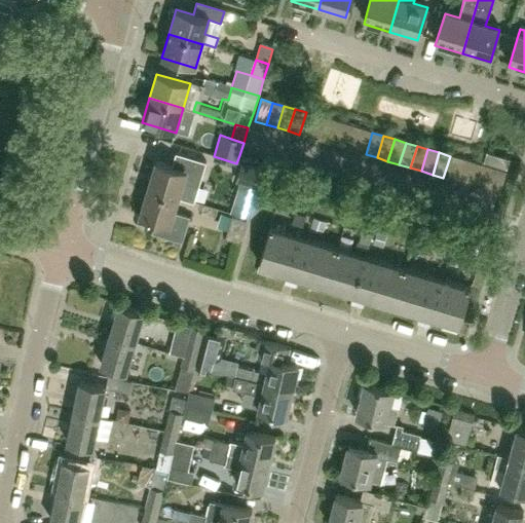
[(507,171),(510,160),(486,153),(483,163),(507,171)]
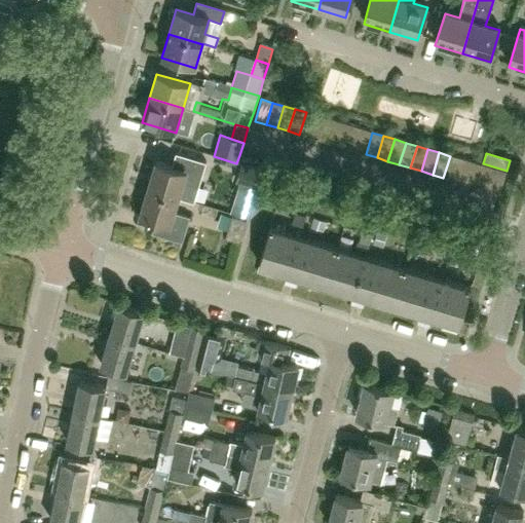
[(154,162),(147,189),(178,198),(182,183),(197,187),(204,163),(175,154),(171,167),(154,162)]
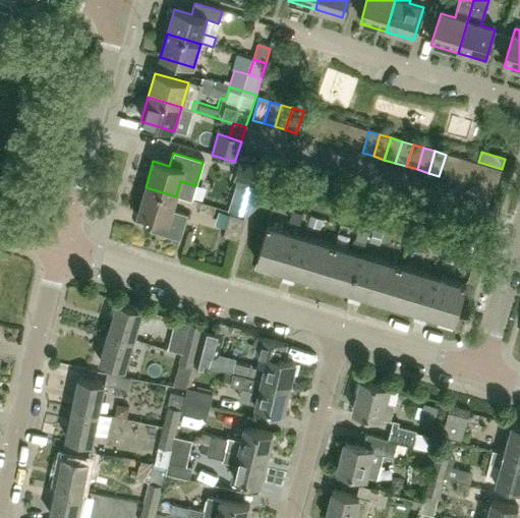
[(450,179),(457,158),(446,155),(439,176),(450,179)]
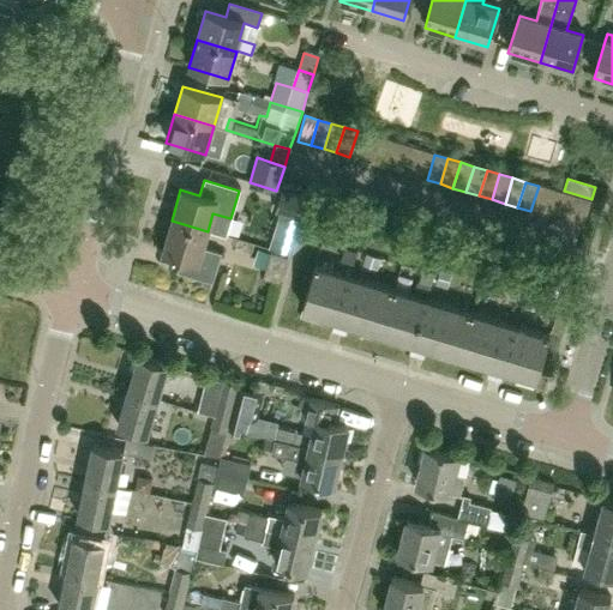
[(544,216),(552,189),(539,186),(530,211),(544,216)]
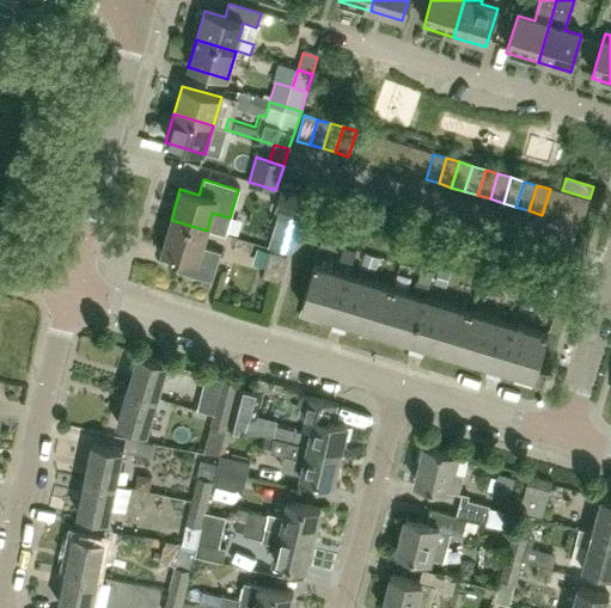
[(555,219),(562,194),(550,189),(542,215),(555,219)]
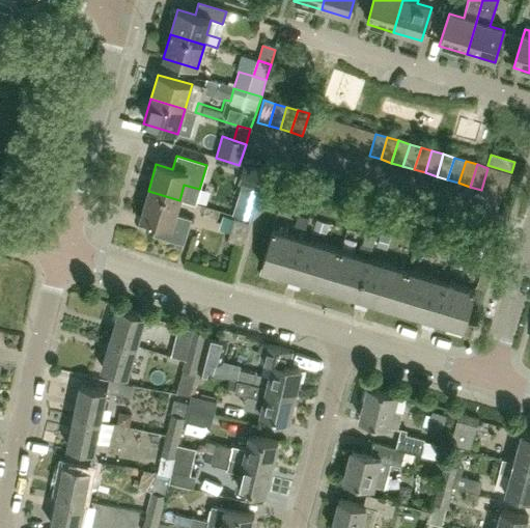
[(236,185),(256,191),(261,173),(242,167),(236,185)]
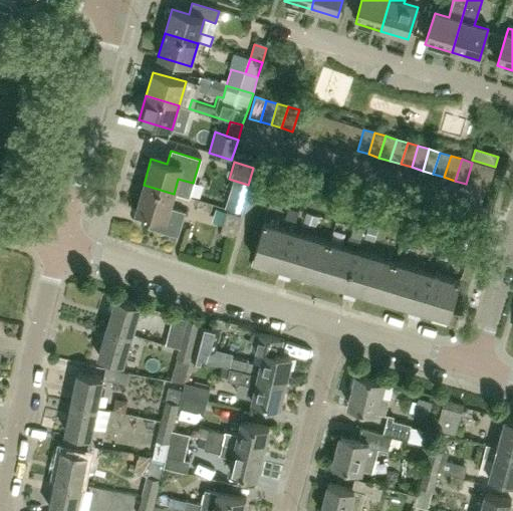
[(477,187),(483,166),(472,163),(466,184),(477,187)]
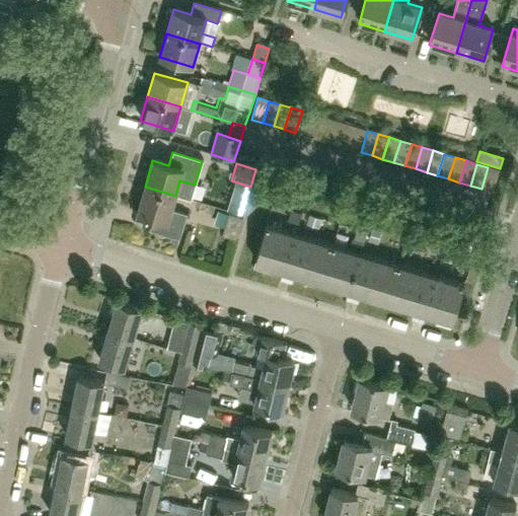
[(492,192),(499,170),(488,167),(482,189),(492,192)]
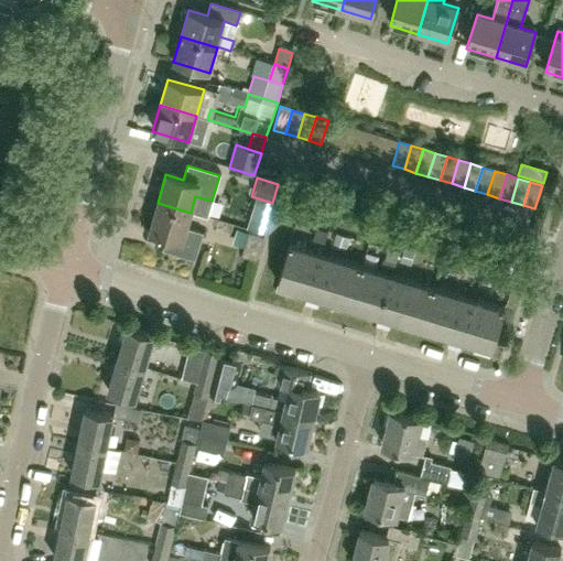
[(279,187),(273,208),(291,213),(298,193),(279,187)]
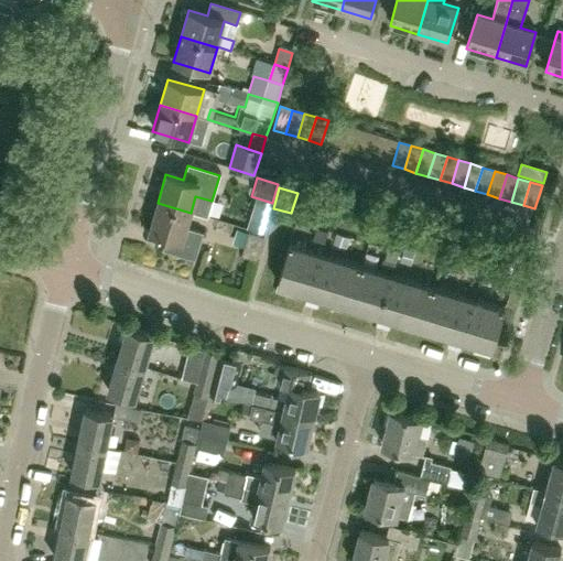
[(185,229),(191,213),(158,203),(149,232),(166,237),(162,250),(194,260),(202,234),(185,229)]
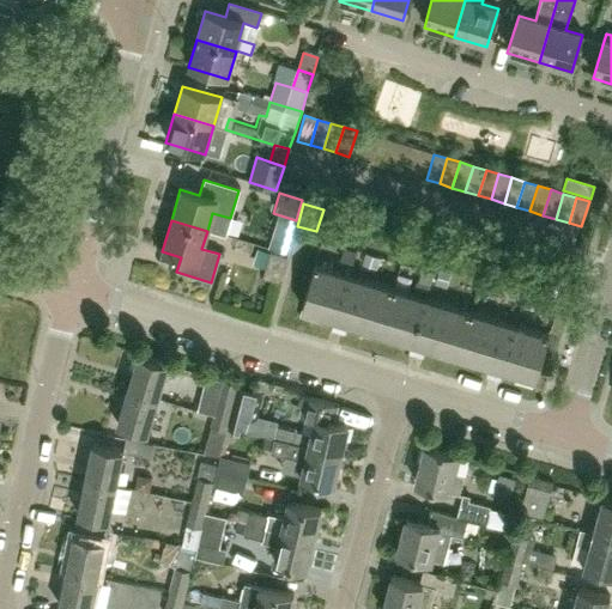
[(261,280),(278,285),(279,285),(286,259),(270,254),(261,280)]
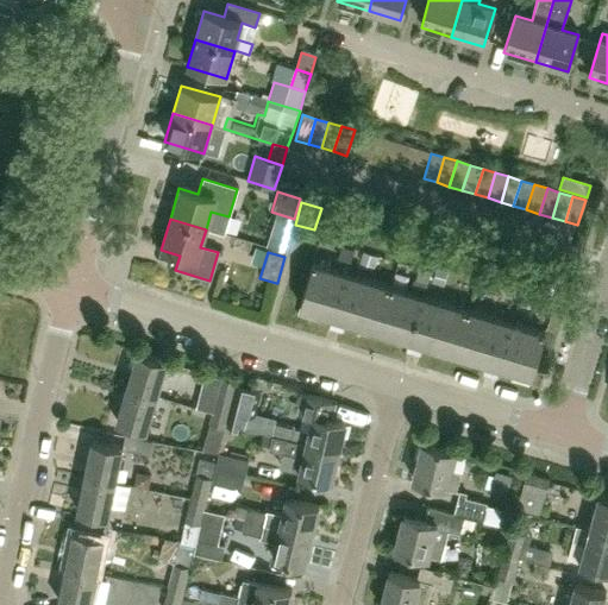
[(318,314),(332,271),(312,265),(299,308),(318,314)]
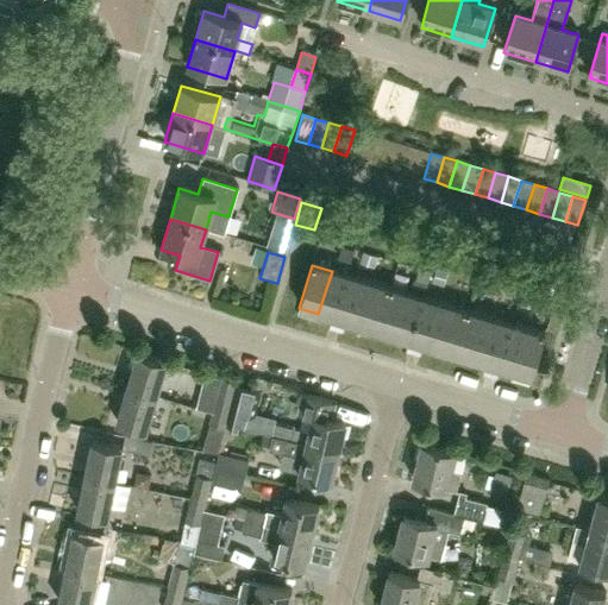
[(338,320),(351,277),(332,271),(318,314),(338,320)]
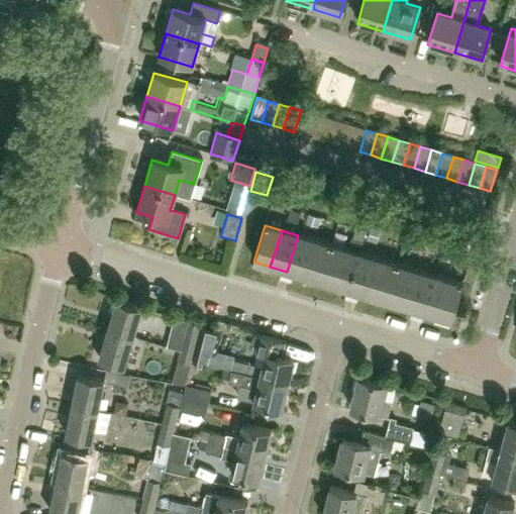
[(303,277),(314,239),(298,235),(287,272),(303,277)]
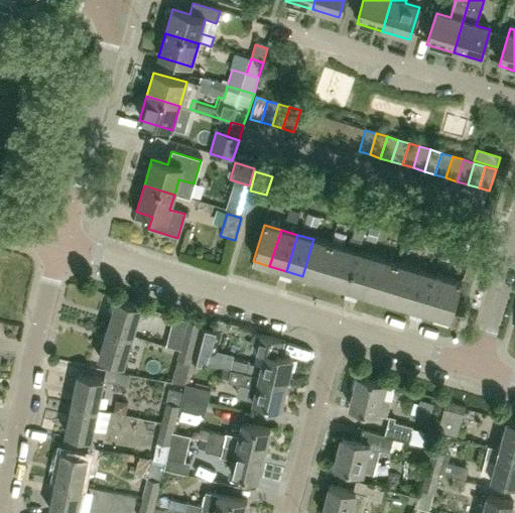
[(318,281),(331,244),(313,239),(302,276),(318,281)]
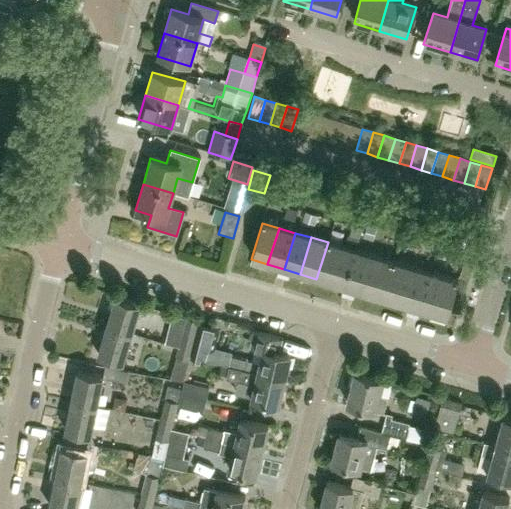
[(333,284),(344,247),(328,242),(316,279),(333,284)]
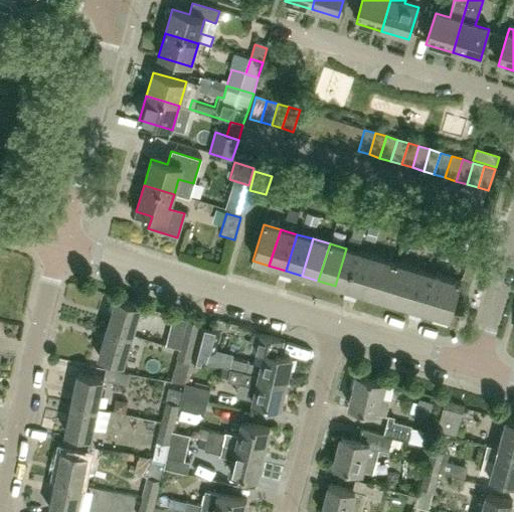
[(351,291),(362,253),(346,248),(335,286),(351,291)]
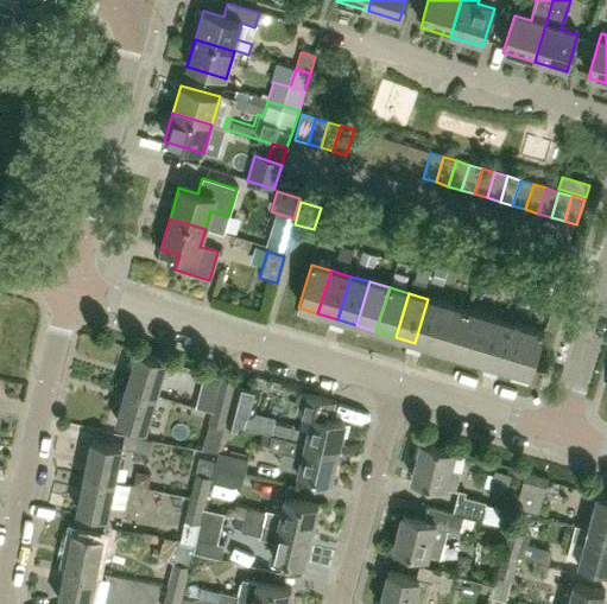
[(434,349),(448,305),(428,299),(415,343),(434,349)]
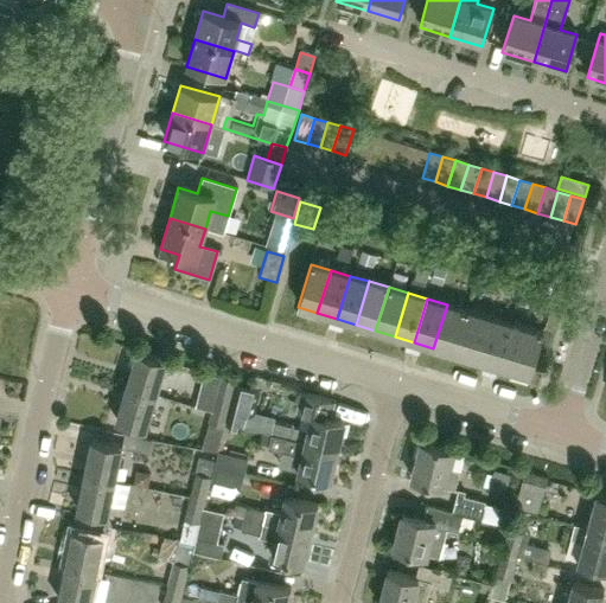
[(453,354),(466,310),(447,305),(433,348),(453,354)]
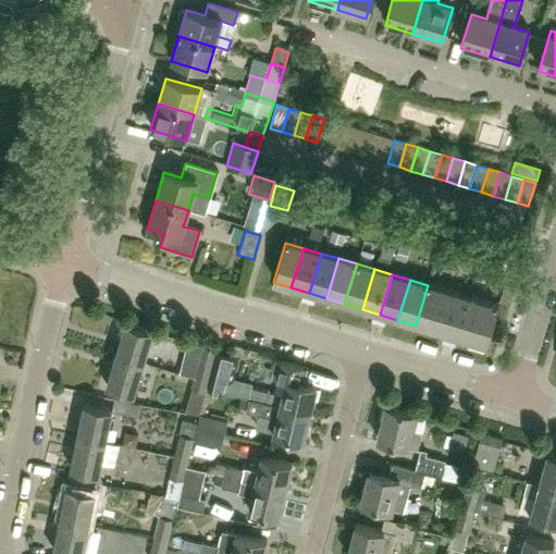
[(433,331),(445,291),(428,285),(416,325),(433,331)]
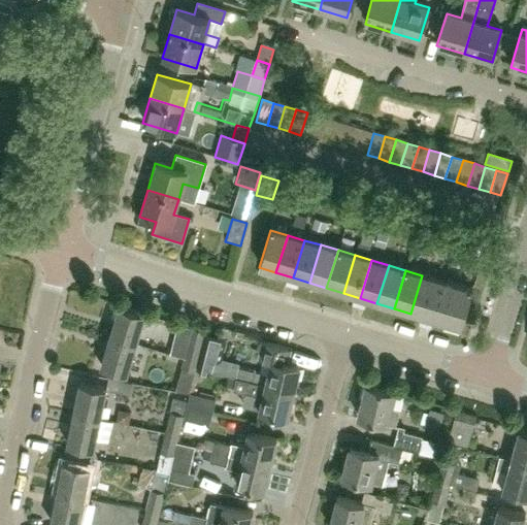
[(428,319),(439,281),(422,275),(410,314),(428,319)]
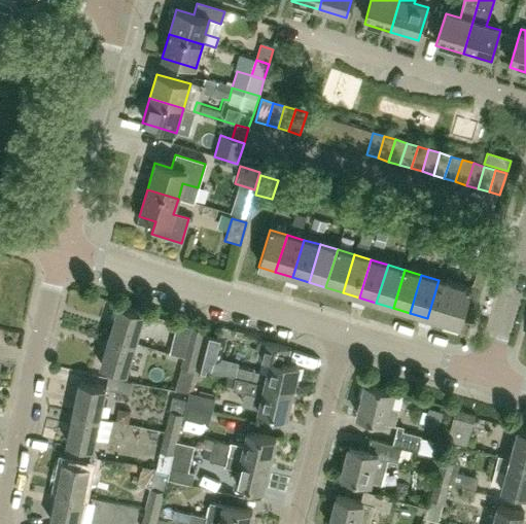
[(444,323),(455,285),(439,280),(427,318),(444,323)]
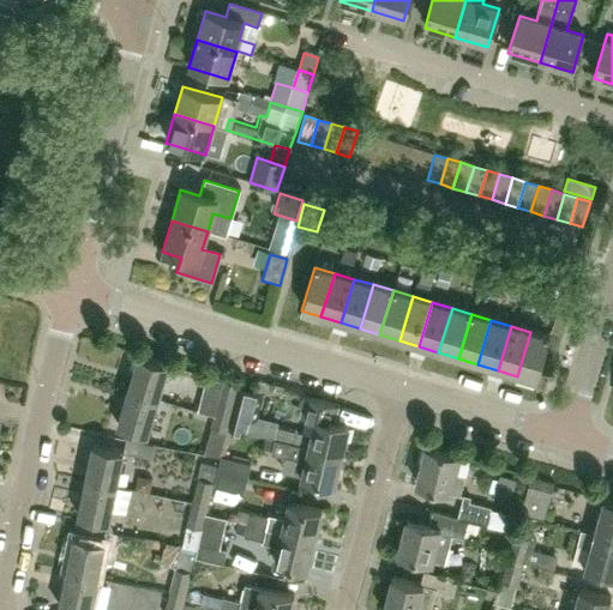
[(550,338),(530,332),(517,376),(536,382),(550,338)]
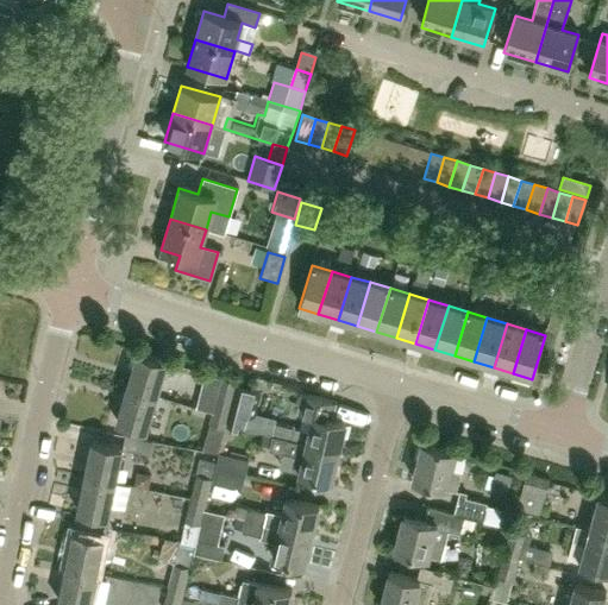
[(137,353),(126,389),(156,398),(168,363),(137,353)]
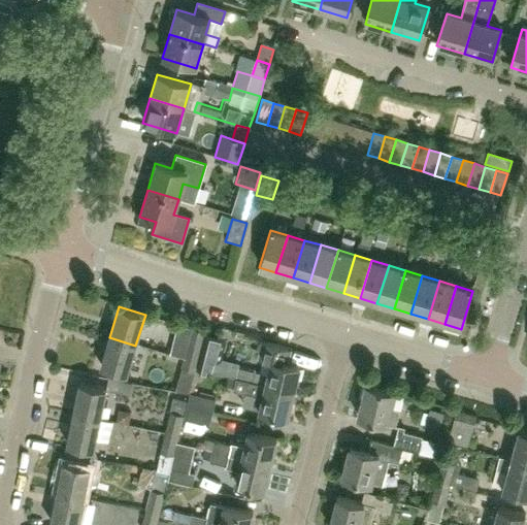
[(198,364),(205,333),(191,329),(186,348),(175,346),(171,356),(183,360),(198,364)]
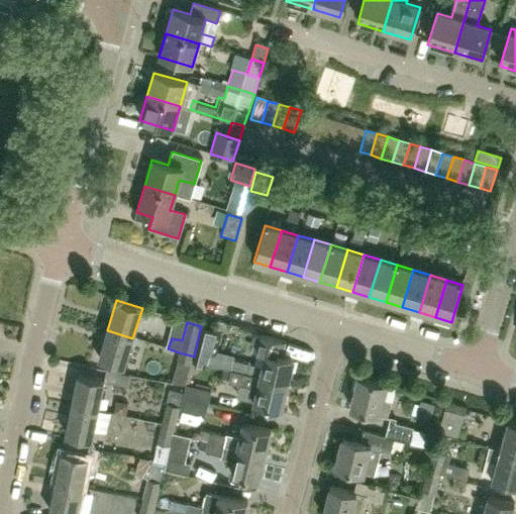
[(201,329),(193,361),(206,365),(214,332),(201,329)]
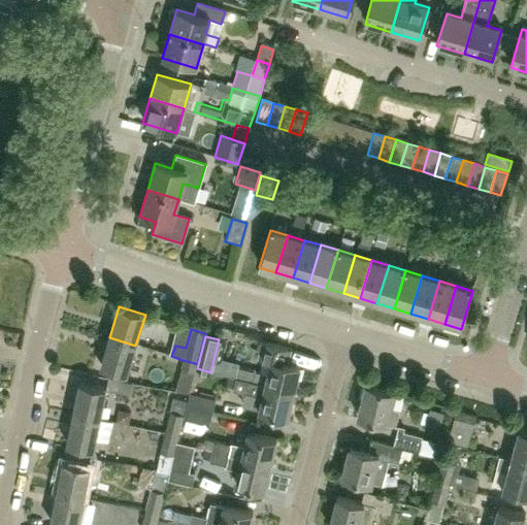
[(127,375),(135,346),(109,337),(100,367),(127,375)]
